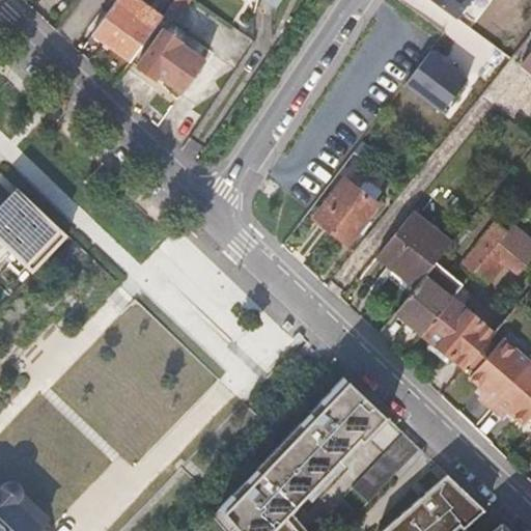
[(118,0),(94,33),(131,61),(163,18),(138,0),(118,0)]
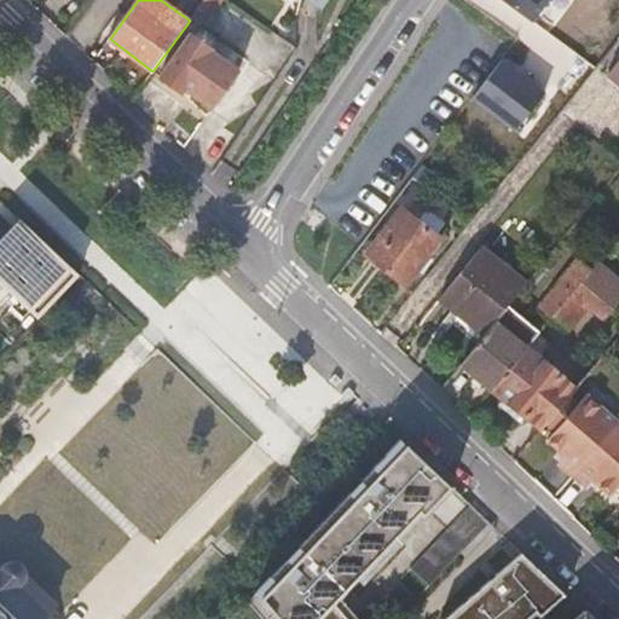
[(215,108),(241,73),(213,52),(215,48),(195,33),(161,77),(183,93),(187,87),(215,108)]
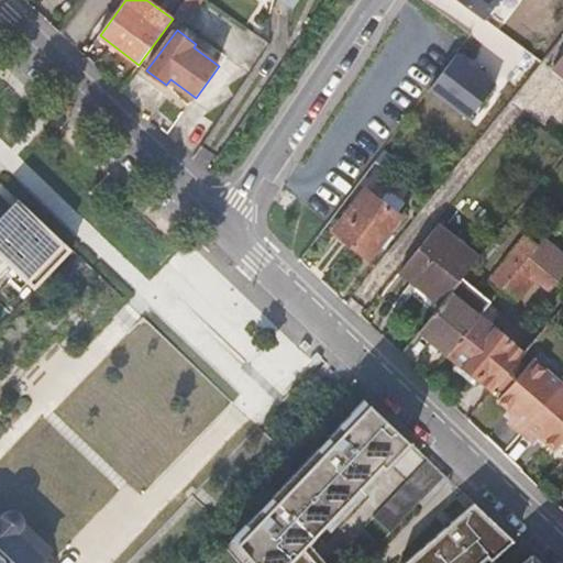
[(562,78),(562,54),(551,68),(562,78)]
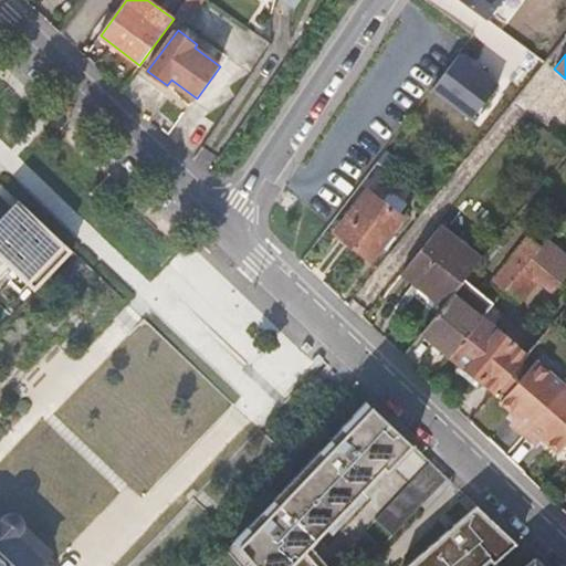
[(301,73),(285,62),(280,71),(294,82),(301,73)]
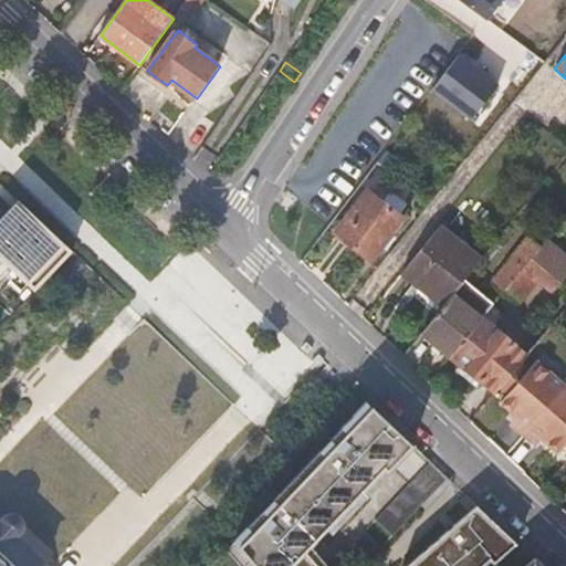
[(459,75),(450,66),(418,107),(459,139),(479,115),(448,90),(459,75)]
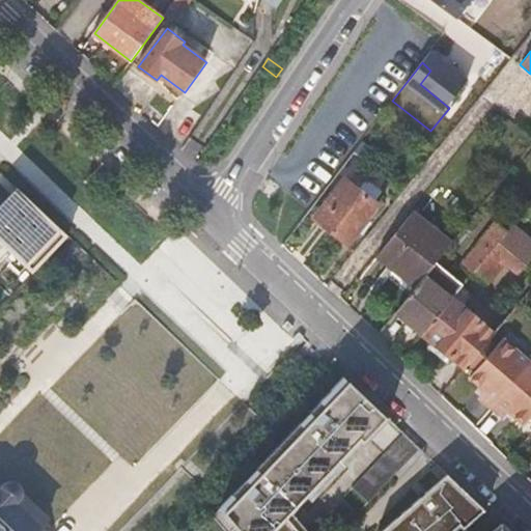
[(269,87),(276,77),(262,66),(255,77),(269,87)]
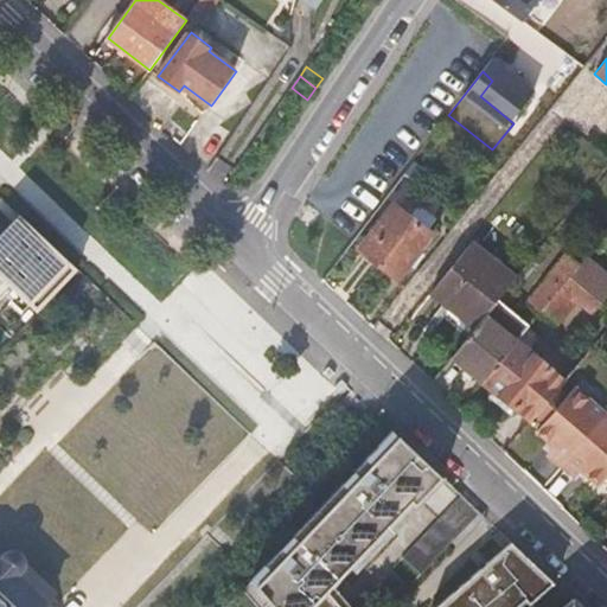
[(407,198),(398,210),(426,231),(435,218),(407,198)]
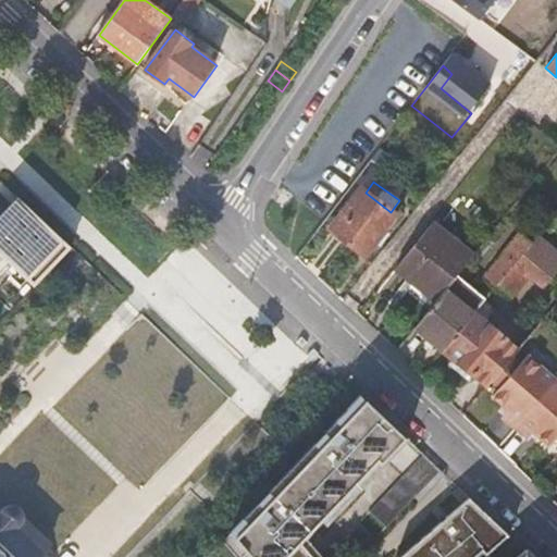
[(391,212),(366,193),(361,189),(330,231),(364,257),(396,217),(391,212)]
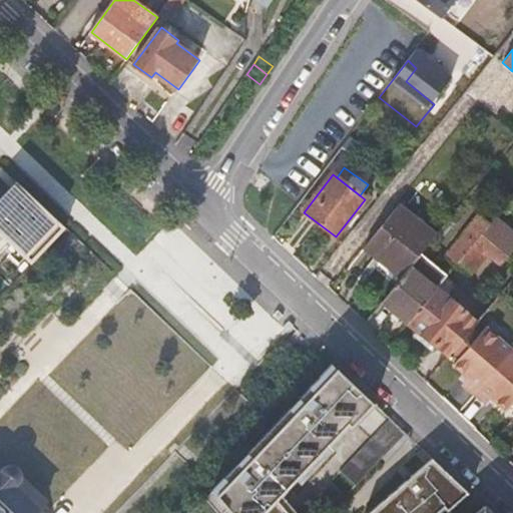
[(17,180),(0,197),(0,232),(32,264),(67,227),(17,180)]
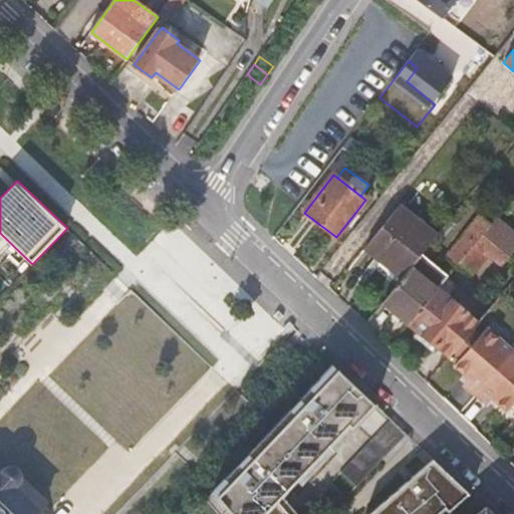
[(462,203),(489,225),(495,218),(468,196),(462,203)]
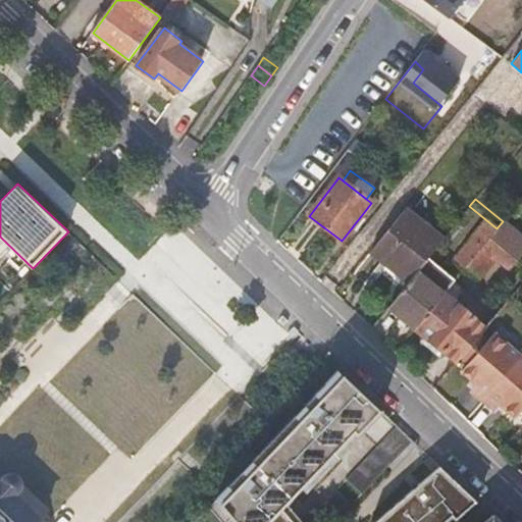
[(370,252),(407,282),(418,270),(456,225),(426,200),(411,218),(404,212),(370,252)]
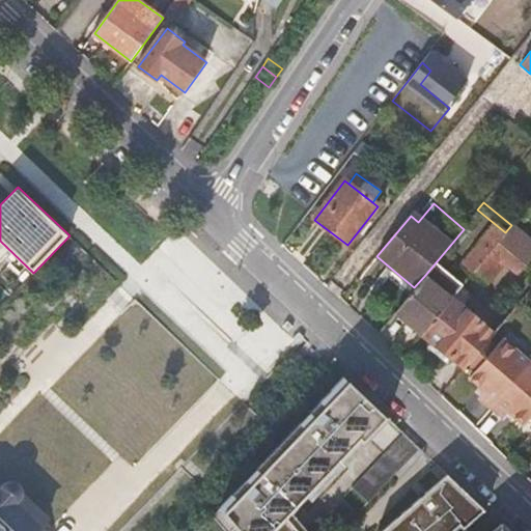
[(474,225),(468,221),(464,226),(469,230),(474,225)]
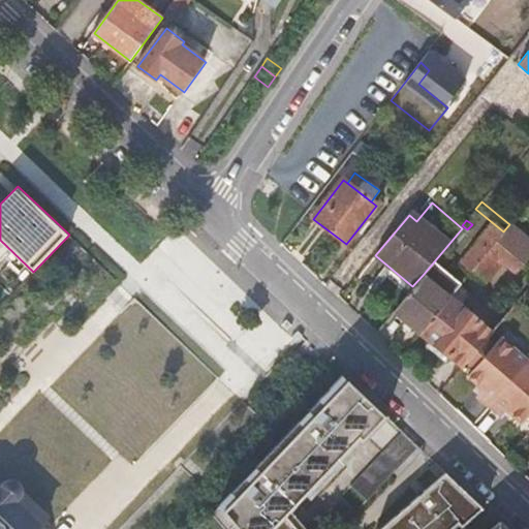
[(528,256),(502,232),(490,248),(468,274),(483,284),(496,268),(509,280),(528,256)]
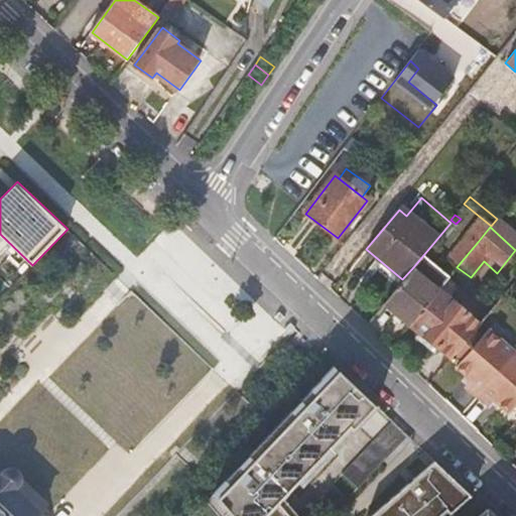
[(445,257),(457,267),(478,242),(466,233),(445,257)]
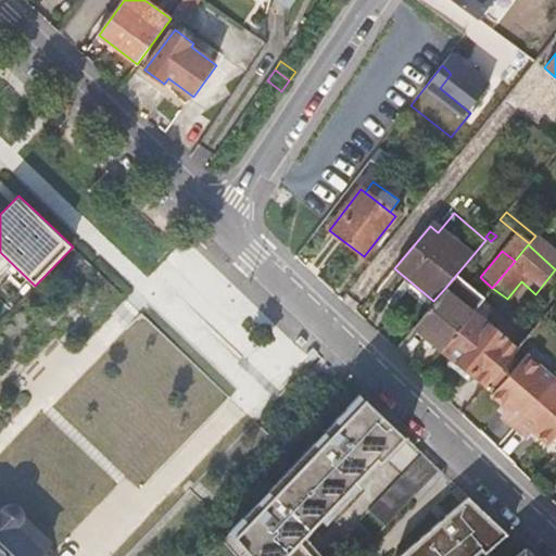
[(414,325),(442,349),(474,312),(445,288),(433,301),(414,325)]
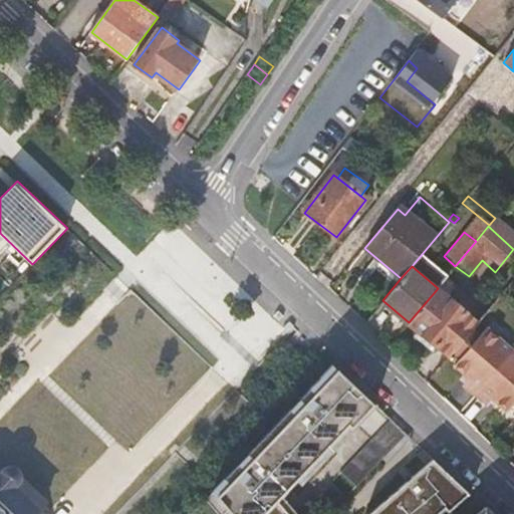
[(479,322),(438,288),(409,322),(450,356),(452,353),(474,327),(479,322)]
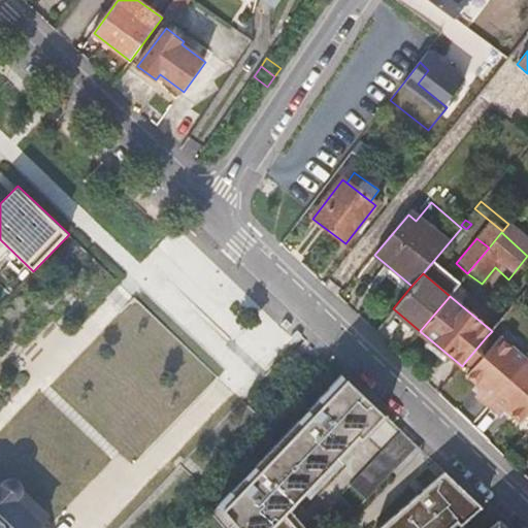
[(527,360),(500,337),(495,343),(487,336),(464,363),(471,369),(466,375),(482,389),(476,396),(489,406),(527,360)]
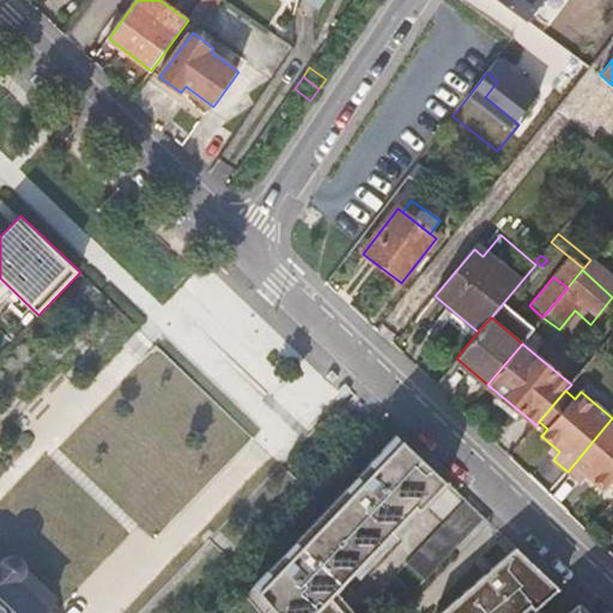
[(612,418),(568,472),(581,483),(587,475),(605,491),(611,484),(612,485),(612,418)]
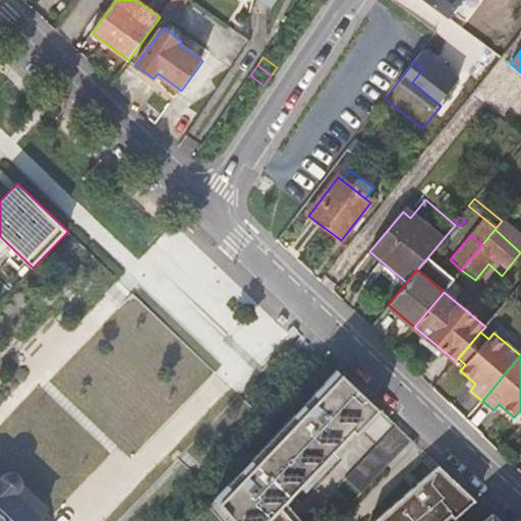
[(229,484),(216,498),(236,520),(294,520),(281,504),(290,495),(294,500),(338,454),(333,449),(352,427),(357,432),(380,408),(361,391),(338,368),(315,392),(321,397),(310,408),(305,403),(294,415),(299,420),(258,463),(252,458),(242,470),(247,475),(234,488),(229,484)]
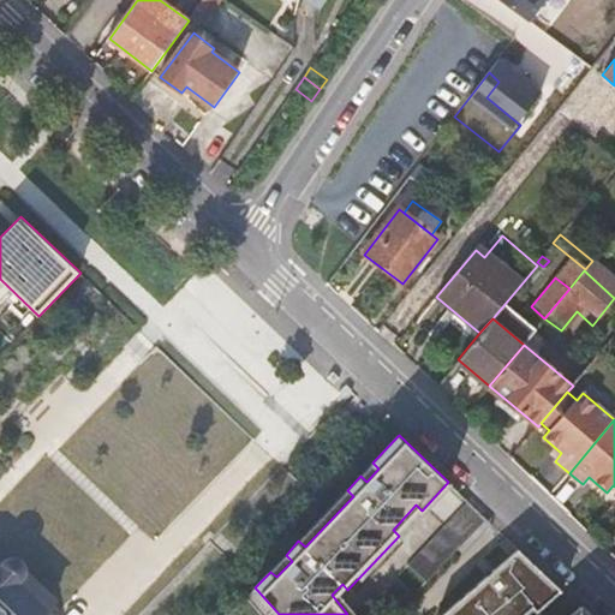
[(402,566),(422,585),(487,521),(467,502),(402,566)]
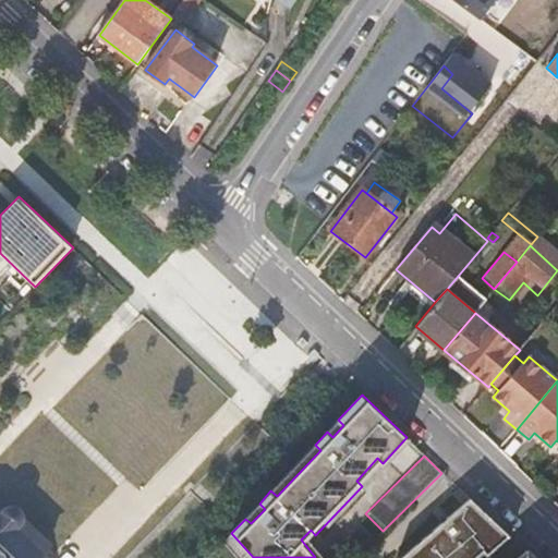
[(506,531),(471,498),(400,557),(492,557),(485,549),(506,531)]
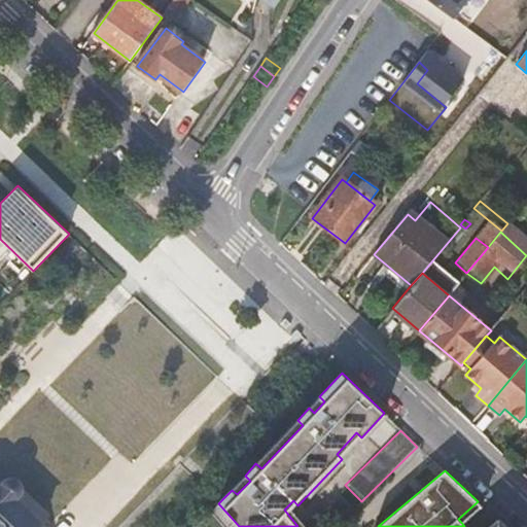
[(3,479),(2,484),(0,484),(0,526),(31,526),(45,513),(20,488),(21,486),(22,483),(21,478),(16,473),(11,472),(6,475),(3,479)]
